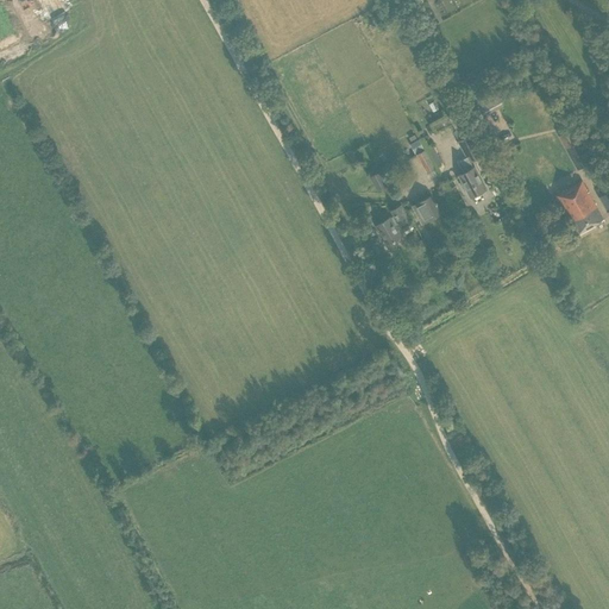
[(449,118),(454,129),(464,124),(458,112),(449,118)]
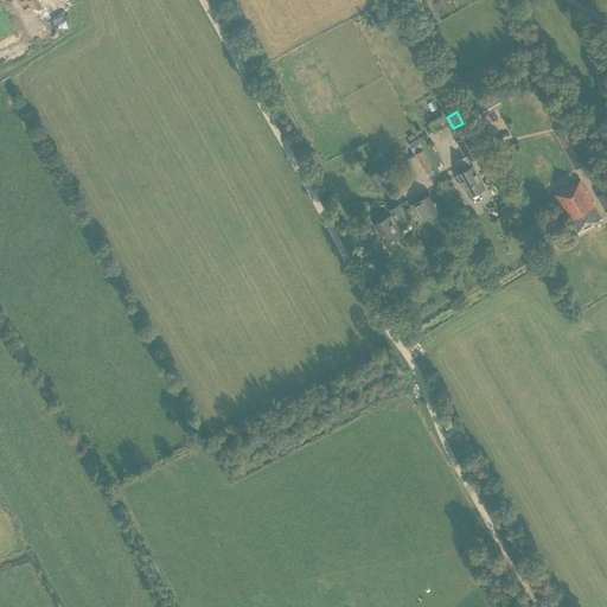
[(473,195),(486,187),(474,166),(473,166),(471,160),(483,154),(472,133),(457,141),(465,157),(457,161),(462,172),(459,174),(466,187),(468,186),(473,195)]
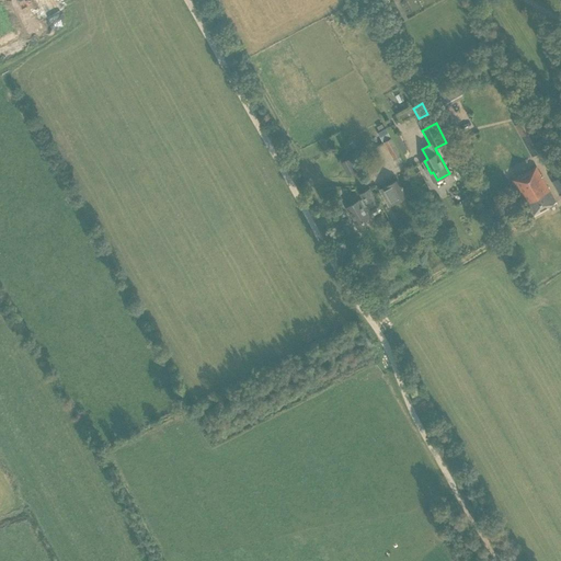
[(392,159),(399,156),(390,139),(384,142),(392,159)]
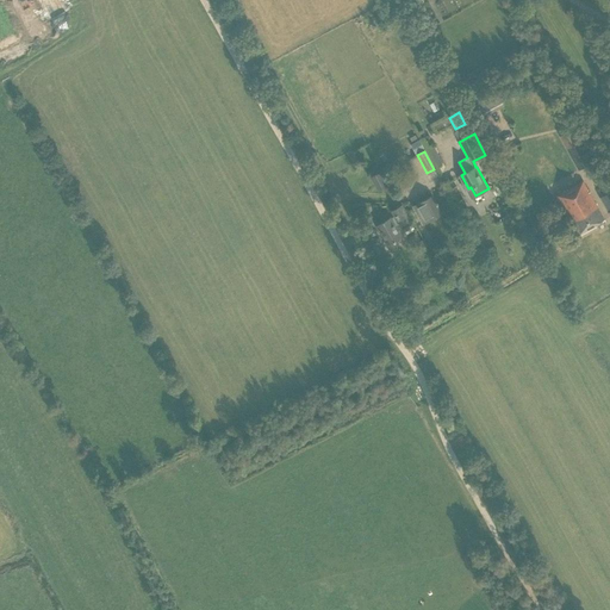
[(379,194),(390,190),(381,173),(372,178),(379,194)]
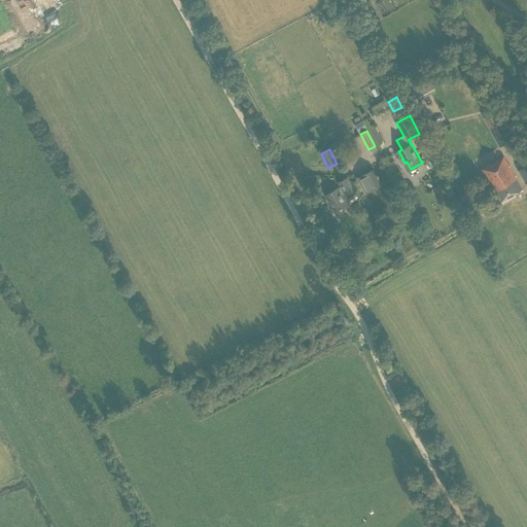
[(501,202),(523,189),(504,155),(482,169),(495,192),(496,191),(501,202)]
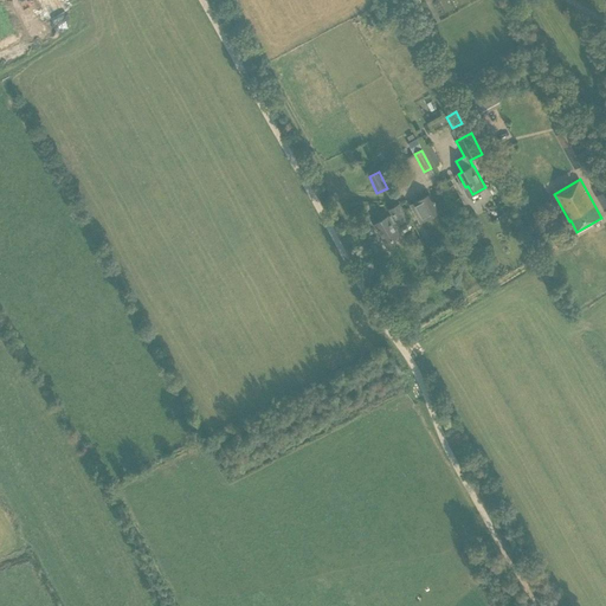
[(429,218),(439,212),(430,194),(419,200),(419,201),(411,206),(420,221),(429,217),(429,218)]
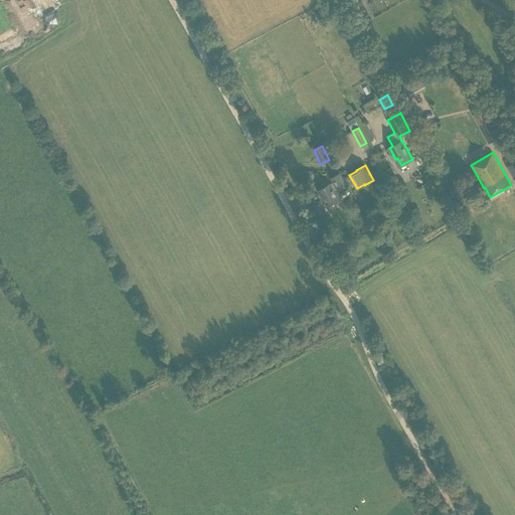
[(339,190),(347,185),(341,173),(332,177),(334,181),(319,189),(328,206),(341,198),(336,191),(338,189),(339,190)]
